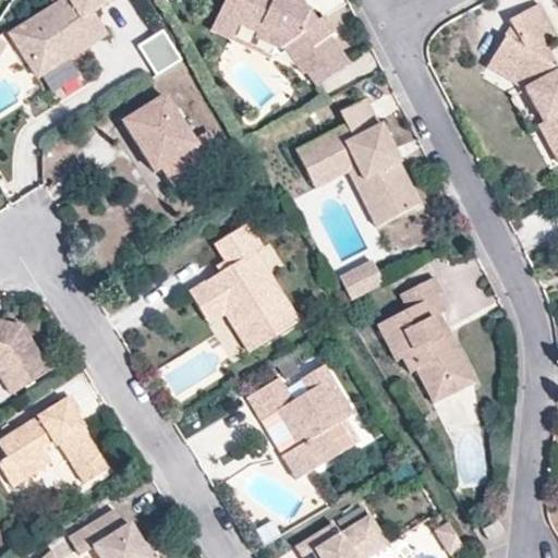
[(81,25),(96,15),(92,9),(105,0),(57,0),(9,31),(28,61),(57,44),(65,57),(91,41),(81,25)]
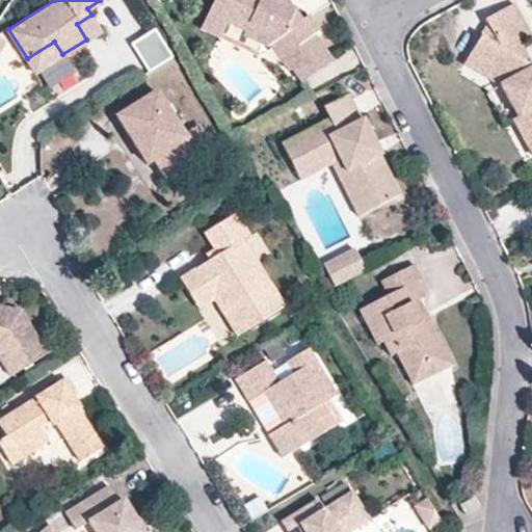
[(230,20),(238,2),(234,0),(214,0),(203,25),(221,34),(230,20)]
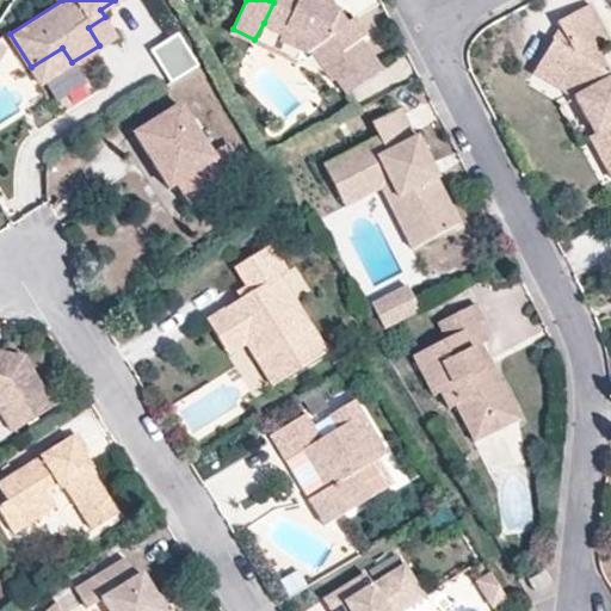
[(349,19),(340,7),(323,0),(269,0),(273,2),(264,23),(283,32),(281,37),(309,50),(312,48),(333,78),(337,75),(349,91),(382,67),(360,37),(368,32),(355,14),(349,19)]
